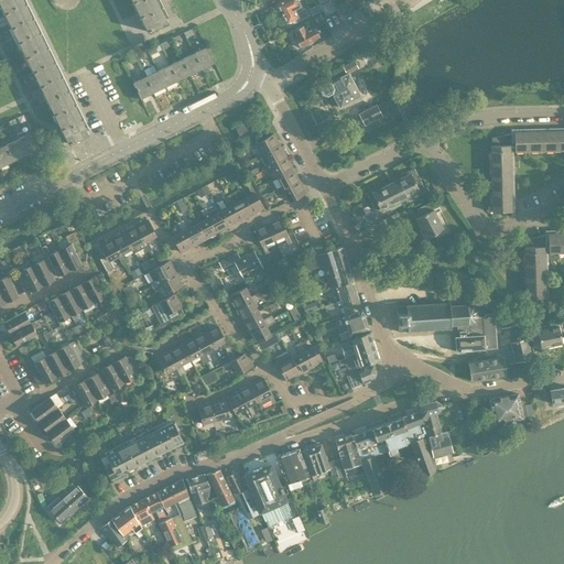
[(0,0),(0,4),(11,28),(68,144),(88,134),(22,0),(0,0)]
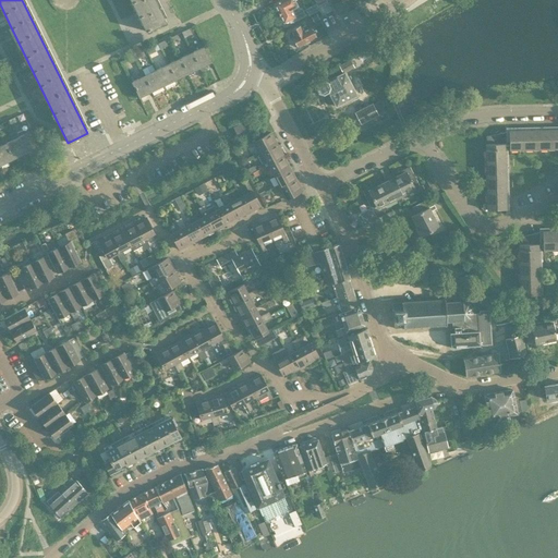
[(130,0),(146,32),(166,22),(155,0),(130,0)]
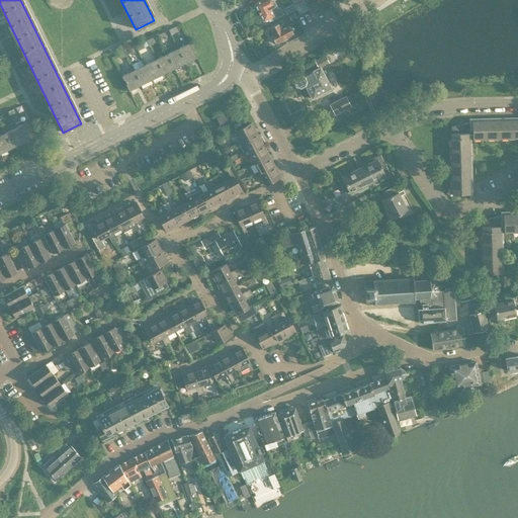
[(272,0),(260,0),(254,4),(263,21),(269,18),(270,21),(282,14),(279,7),(277,8),(272,0)]
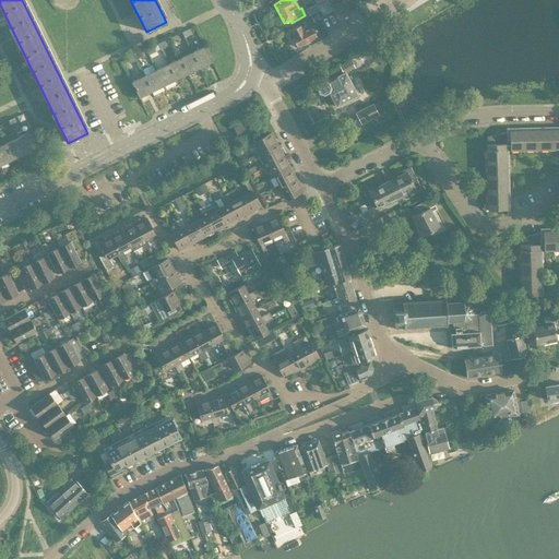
[(313,0),(316,3),(306,9),(309,15),(319,10),(320,11),(322,15),(323,14),(332,10),(329,6),(325,0),(313,0)]
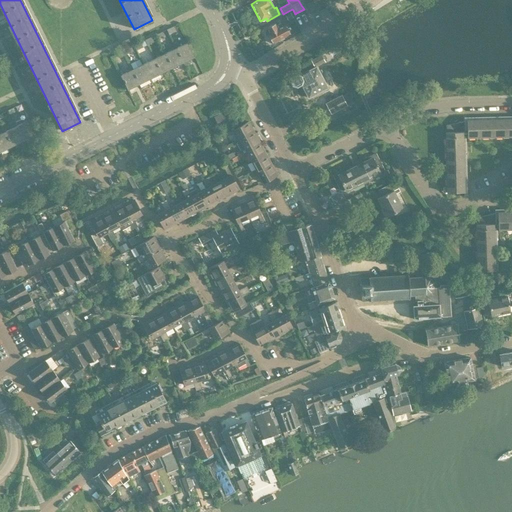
[(272,44),(290,34),(285,25),(282,26),(280,23),(275,25),(274,24),(266,28),(269,33),(267,34),(272,44)]
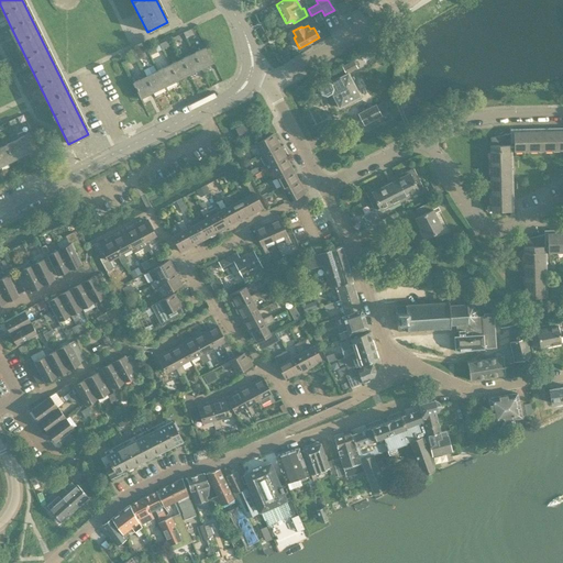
[(206,47),(194,53),(201,69),(213,63),(206,47)]
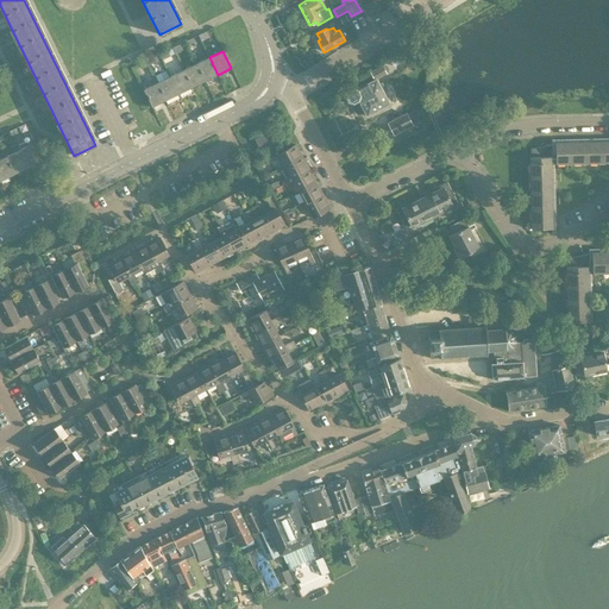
[(157,56),(145,61),(148,66),(159,61),(157,56)]
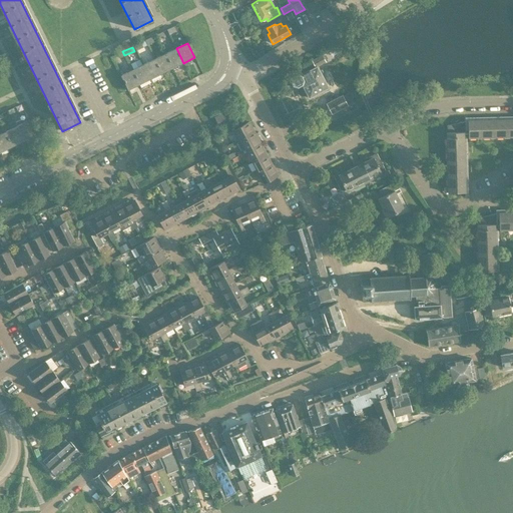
[(172,68),(183,63),(176,48),(165,54),(172,68)]
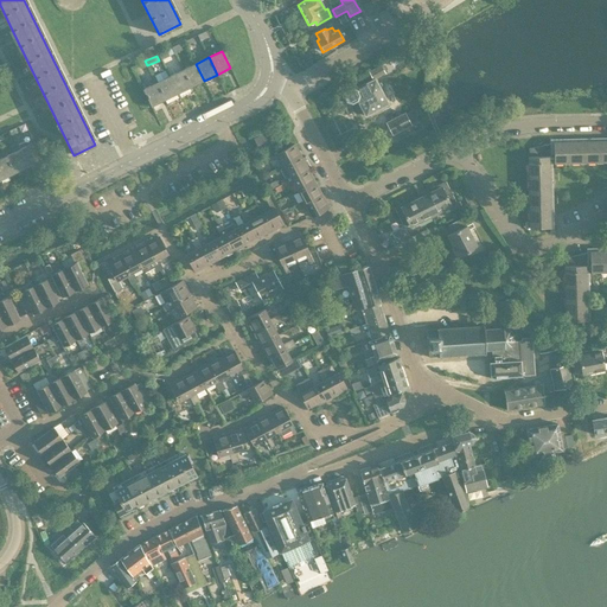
[(191,88),(204,81),(196,64),(183,70),(191,88)]
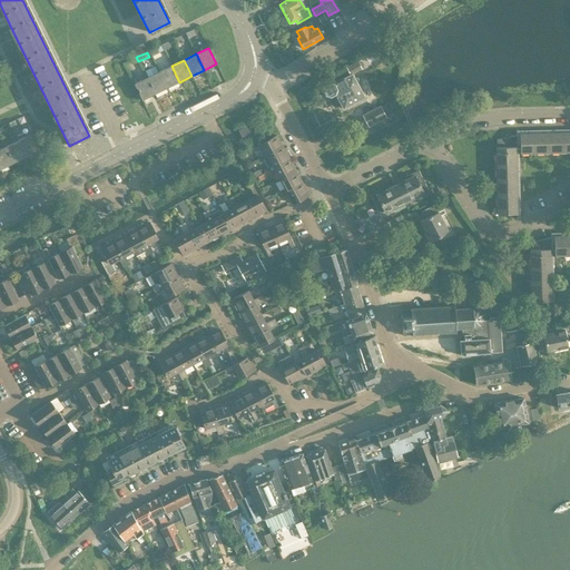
[(325,95),(331,96),(335,94),(343,109),(364,98),(356,82),(359,81),(356,79),(355,79),(352,74),(361,69),(357,62),(346,68),(350,75),(334,84),(328,82),(324,85),(323,90),(325,95)]
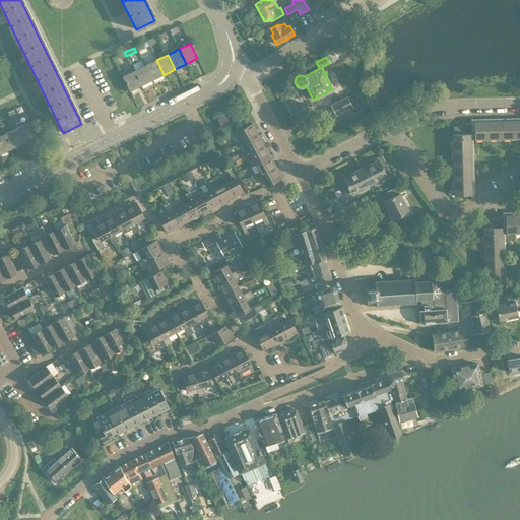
[(152,80),(164,75),(156,60),(145,65),(152,80)]
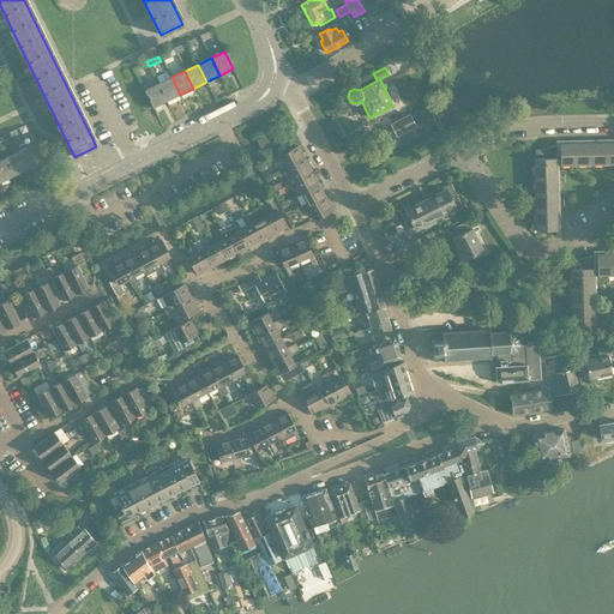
[(166,102),(180,95),(172,77),(157,84),(166,102)]
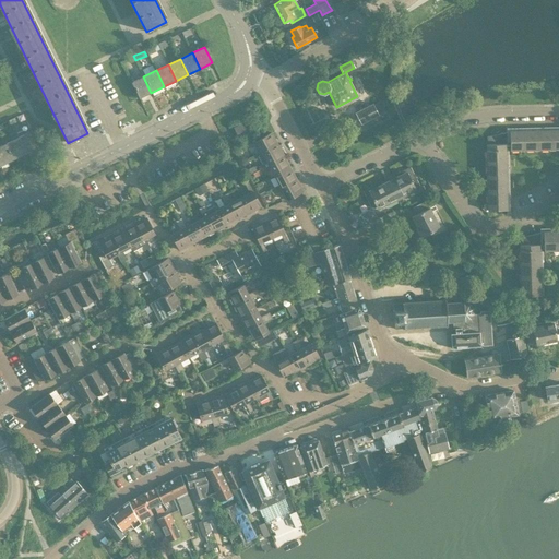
[(131,82),(139,98),(151,93),(143,76),(131,82)]
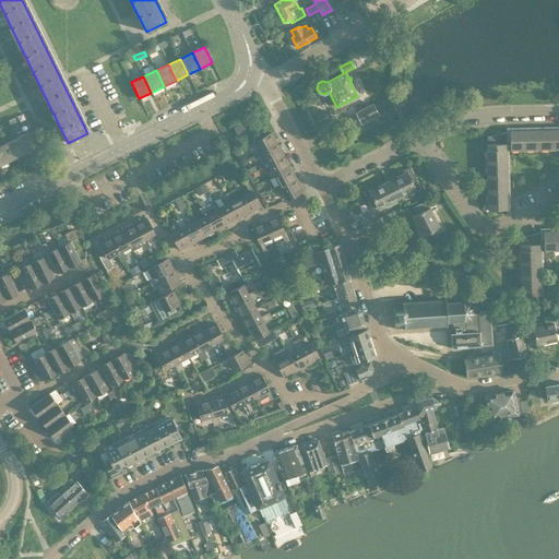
[(389,105),(384,98),(373,105),(379,117),(384,114),(382,108),(389,105)]
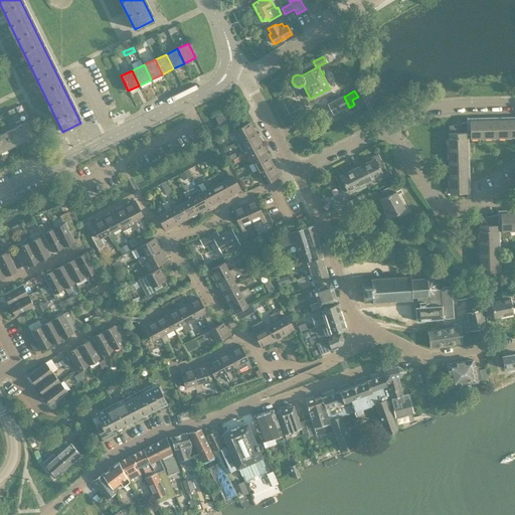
[(343,97),(328,105),(333,114),(348,107),(343,97)]
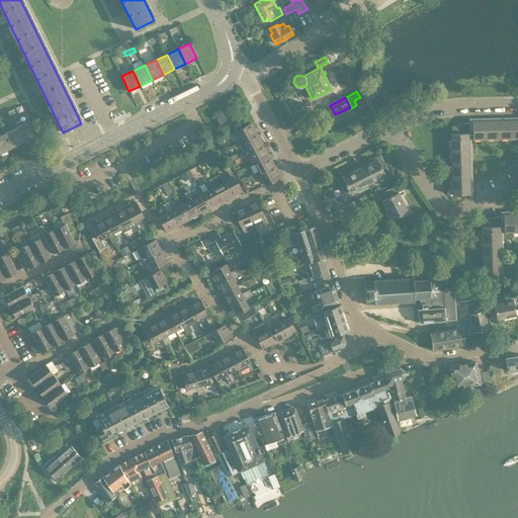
[(221,127),(232,121),(228,112),(217,118),(221,127)]
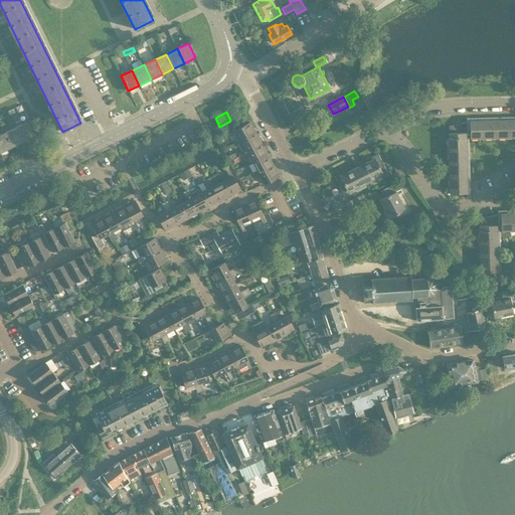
[(458,196),(458,193),(467,193),(466,139),(514,137),(514,120),(470,121),(470,122),(449,126),(449,133),(448,133),(449,194),(456,194),(456,196),(458,196)]
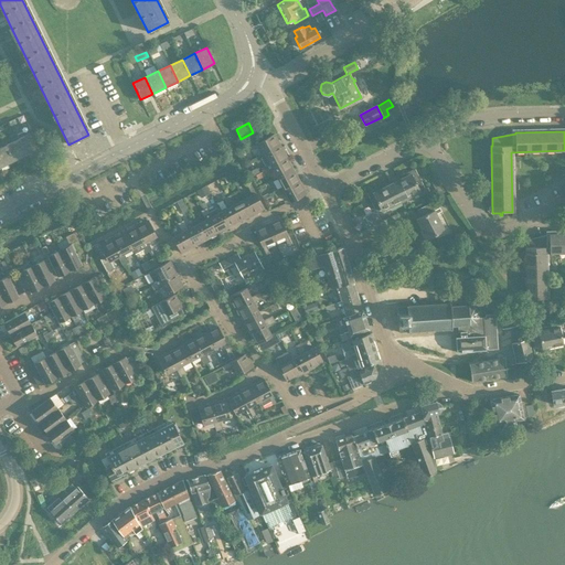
[(18,140),(25,156),(38,150),(30,134),(18,140)]
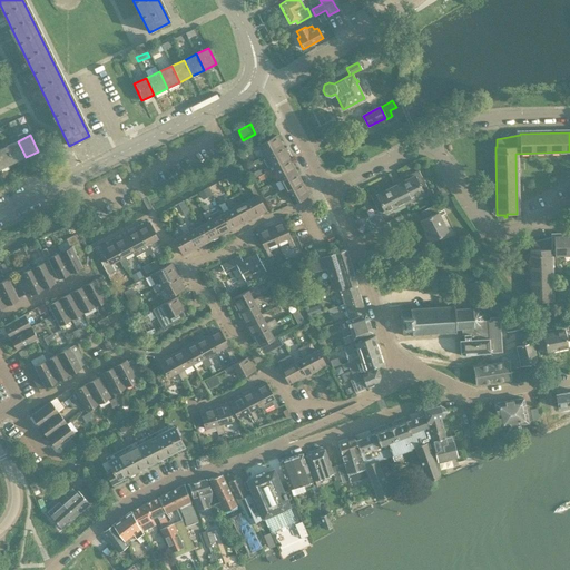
[(263,147),(267,156),(283,148),(276,136),(252,148),(254,151),(263,147)]
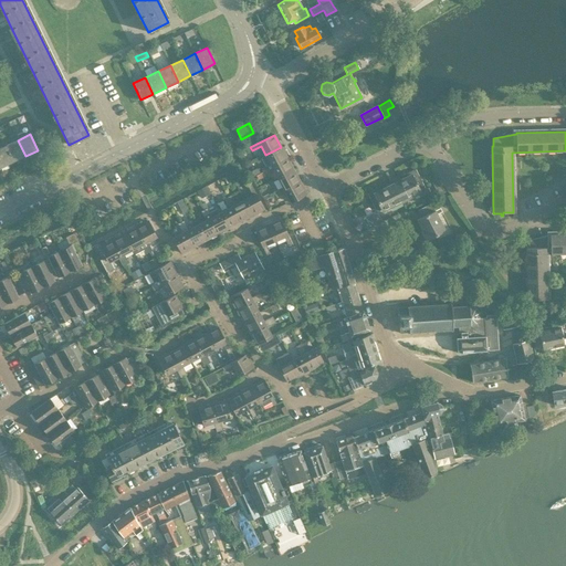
[(13,163),(25,156),(18,140),(4,146),(13,163)]
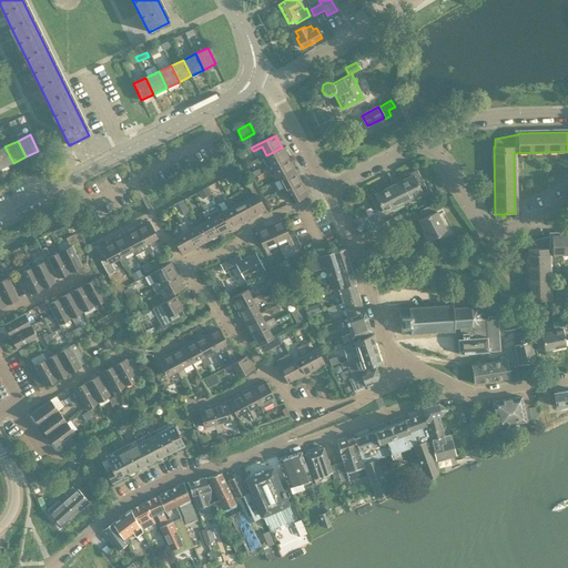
[(0,149),(0,166),(1,169),(13,163),(4,146),(0,149)]
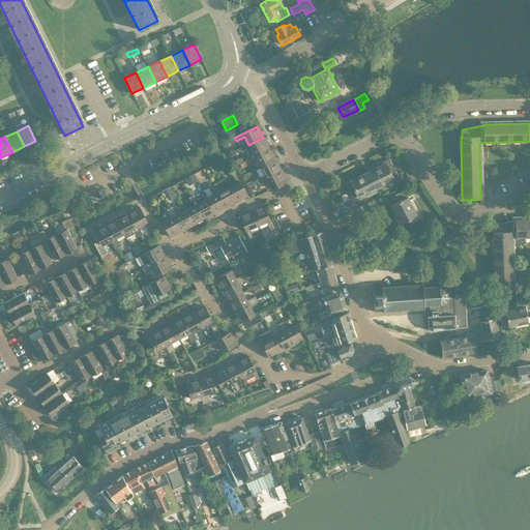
[(248,145),(244,147),(248,155),(252,160),(256,158),(255,156),(269,148),(263,138),(248,145)]
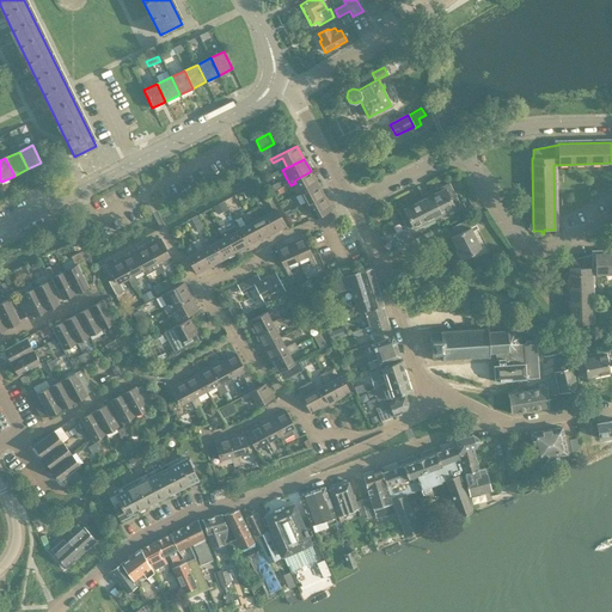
[(301,193),(317,184),(311,171),(294,181),(295,183),(301,193)]
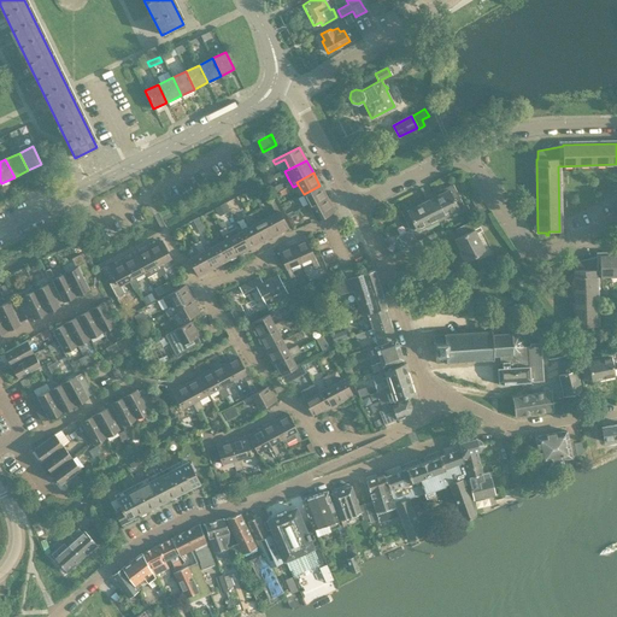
[(281,183),(271,188),(275,193),(283,189),(281,183)]
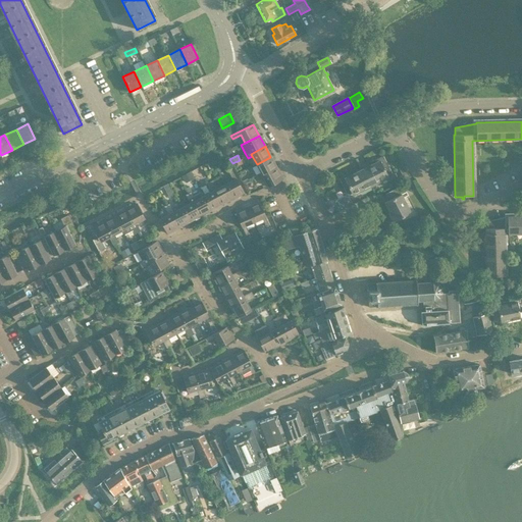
[(362,169),(370,186),(387,177),(387,175),(392,173),(382,156),(371,161),(373,163),(362,169)]
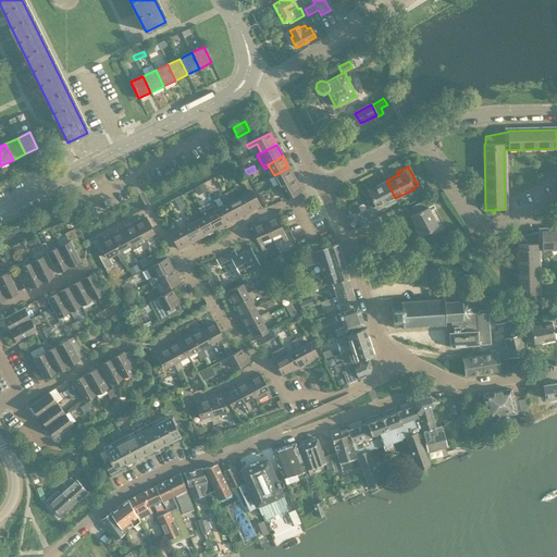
[(280,187),(295,178),(288,168),(274,175),(279,184),(274,186),(277,193),(282,190),(280,187)]
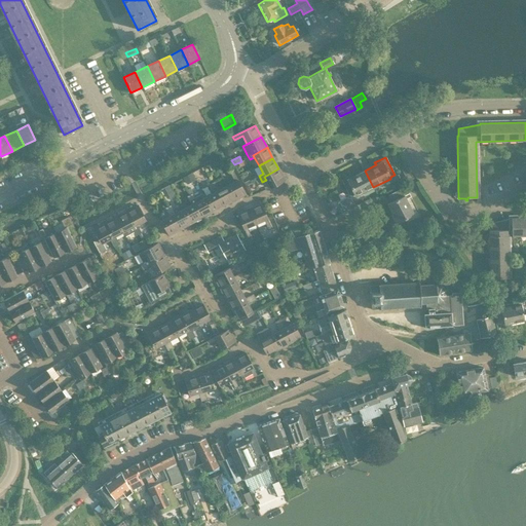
[(285,180),(278,168),(264,177),(266,180),(270,188),(285,180)]
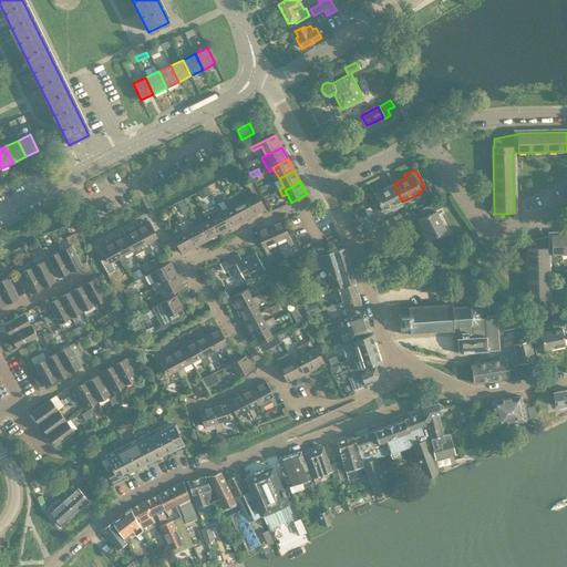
[(402,202),(393,184),(381,189),(380,187),(368,194),(377,212),(379,212),(382,210),(383,212),(402,202)]
